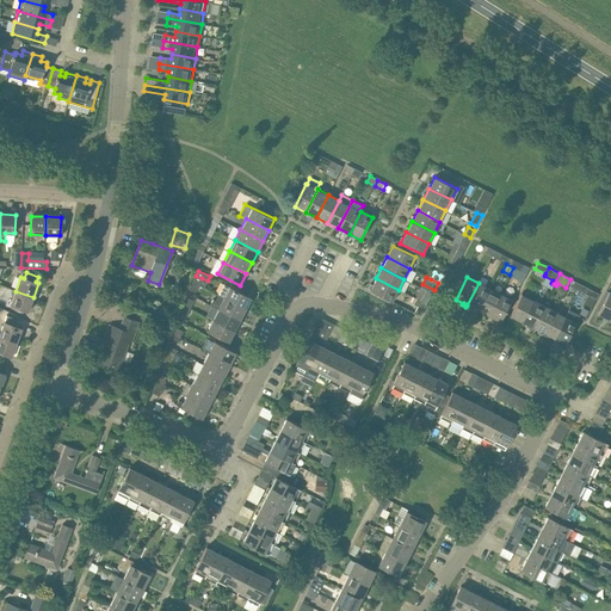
[(399,290),(376,278),(370,290),(393,302),(399,290)]
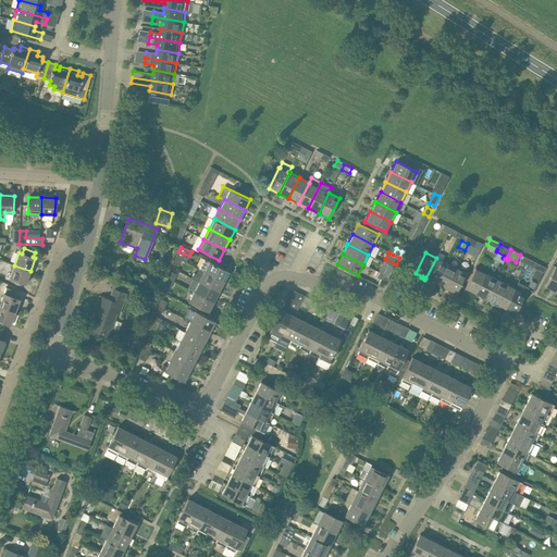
[(528,264),(530,259),(524,256),(521,261),(528,264)]
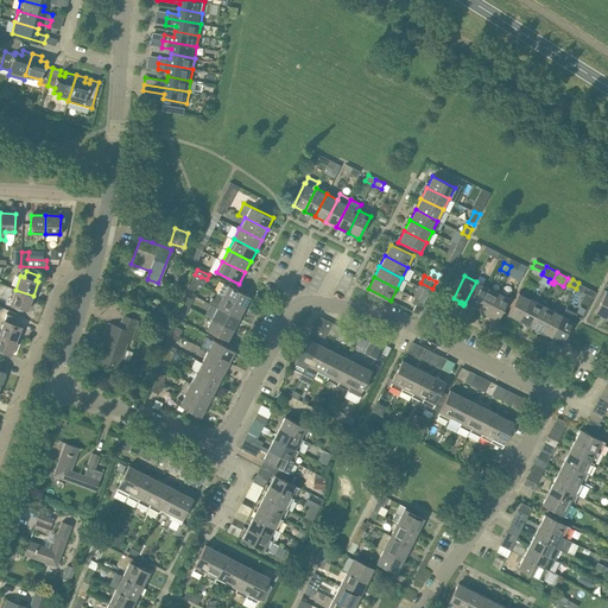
[(475,309),(487,286),(476,282),(464,304),(472,306),(470,309),(474,310),(475,309)]
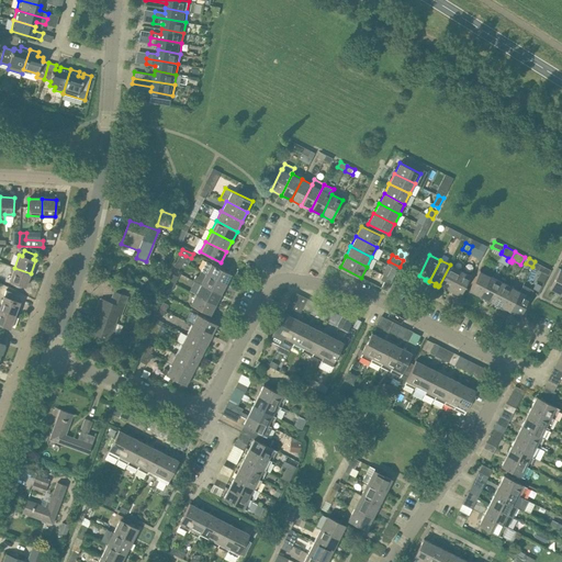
[(201,271),(226,284),(232,274),(206,261),(201,271)]
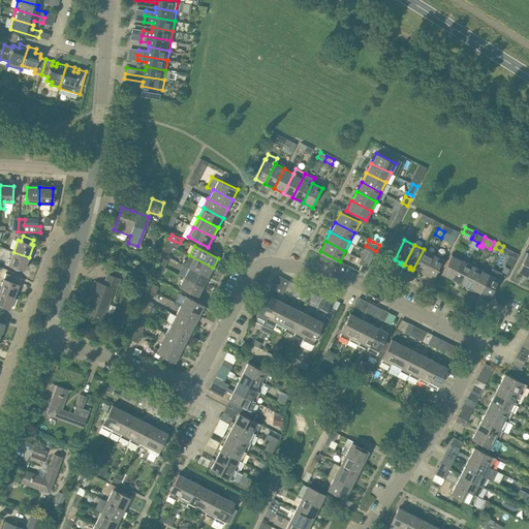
[(423,274),(433,254),(424,249),(413,269),(419,272),(418,273),(422,275),(423,274)]
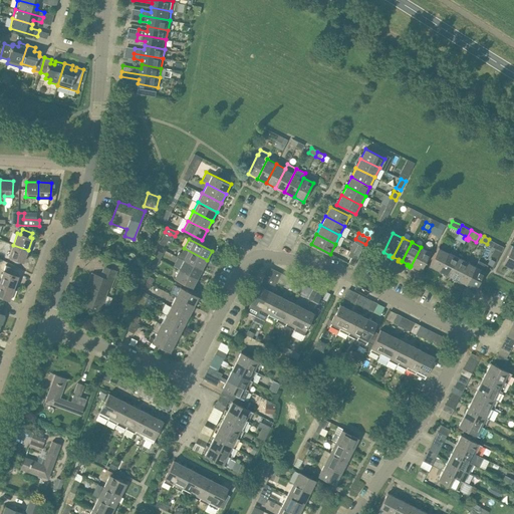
[(353,253),(358,256),(363,247),(358,244),(353,253)]
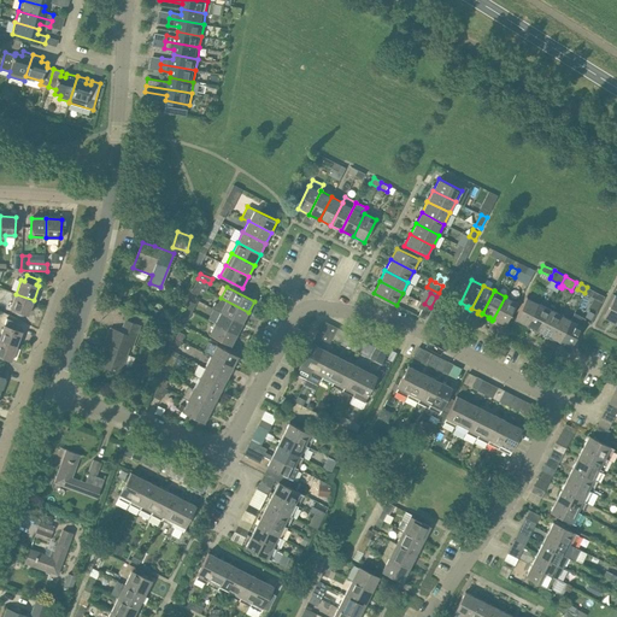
[(28,315),(34,300),(16,294),(11,309),(28,315)]
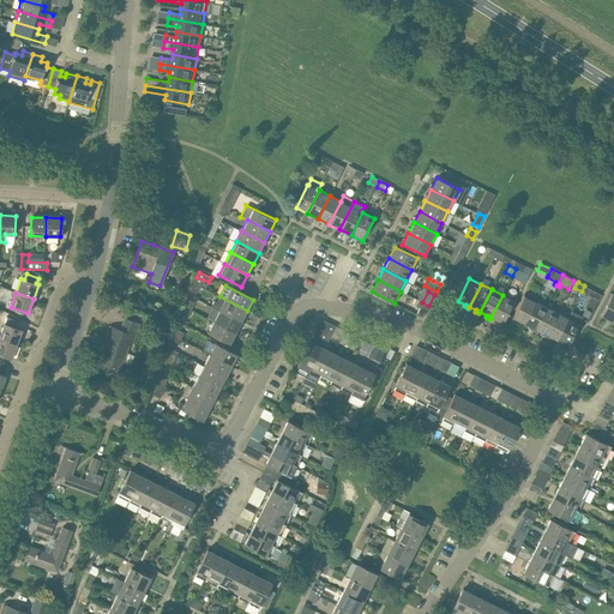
[(612,321),(613,317),(613,294),(612,293),(601,315),(607,319),(607,321),(611,323),(612,321)]
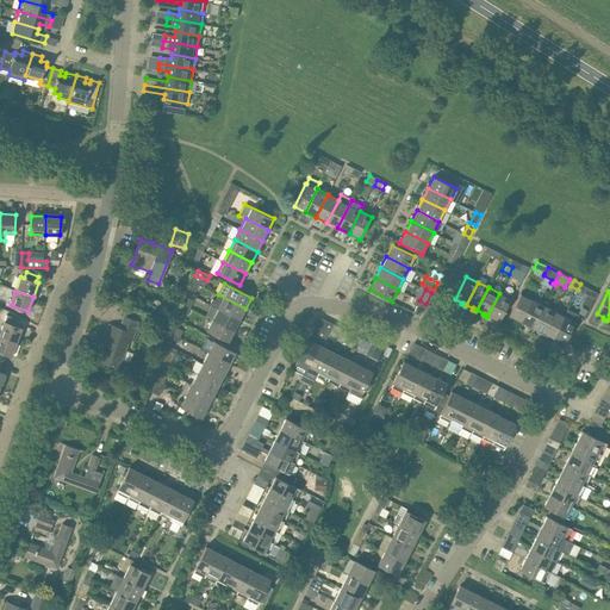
[(499,293),(487,316),(495,319),(493,321),(498,323),(499,322),(511,299),(499,293)]
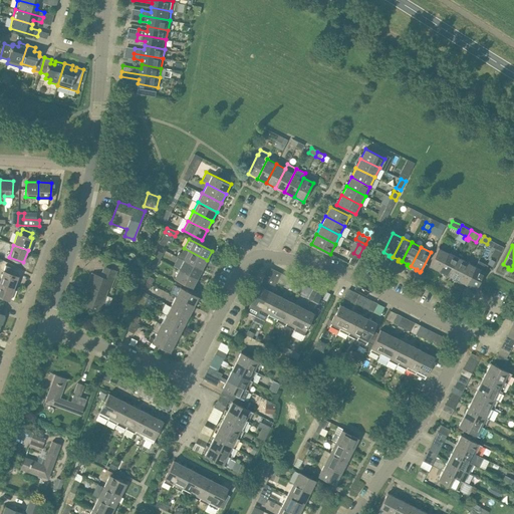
[(439,271),(448,252),(439,247),(429,266),(435,269),(435,270),(438,272),(438,271),(439,271)]
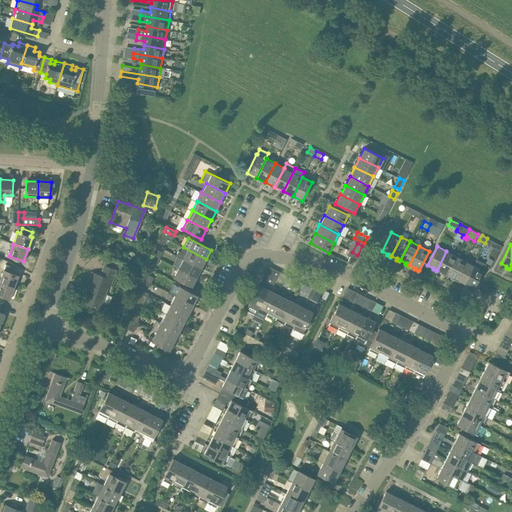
[(202,268),(206,259),(183,247),(180,252),(178,251),(176,255),(177,256),(202,268)]
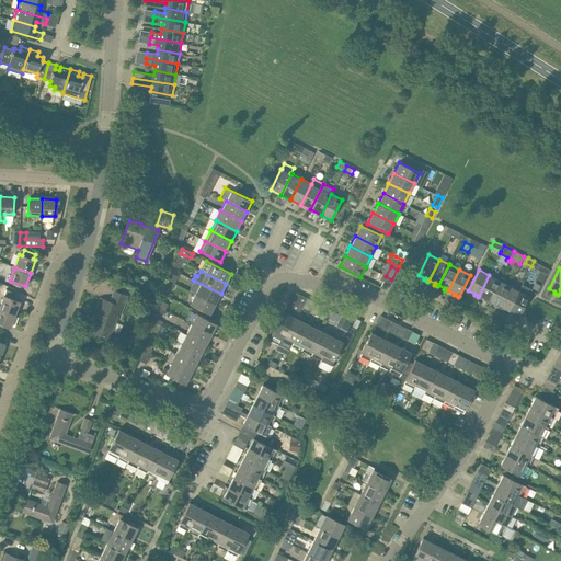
[(170,279),(174,283),(185,288),(189,282),(179,276),(178,276),(172,274),(170,279)]
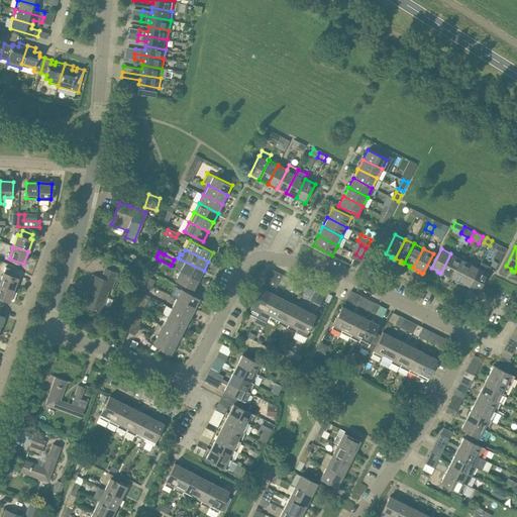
[(449,279),(450,278),(459,259),(450,253),(441,273),(446,276),(445,277),(449,279)]
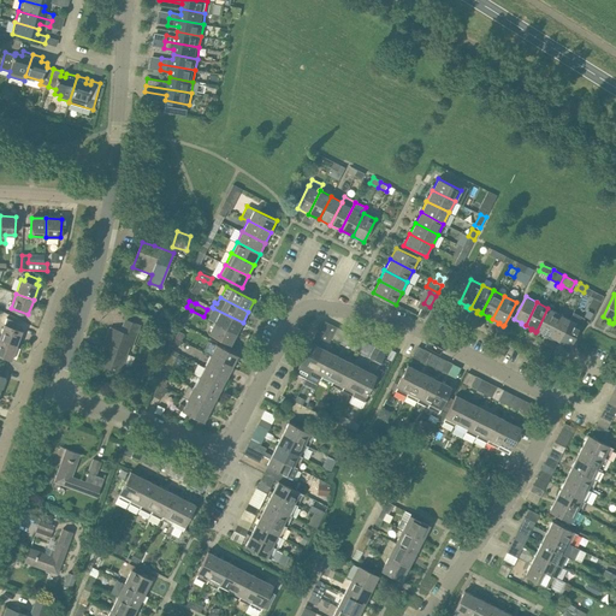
[(424,319),(430,307),(424,303),(418,315),(424,319)]
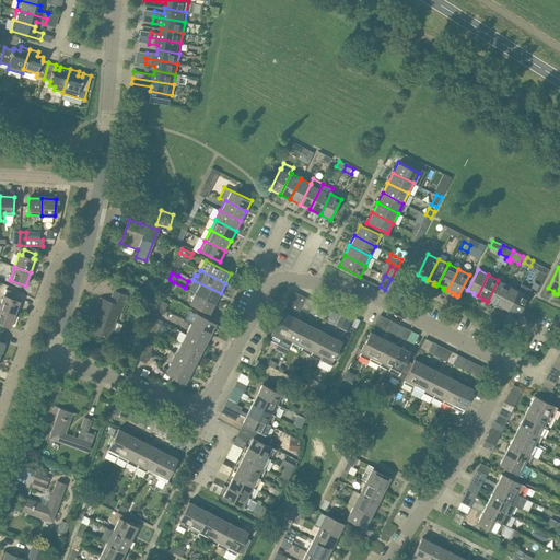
[(221,293),(194,280),(189,290),(195,292),(195,293),(216,303),(221,293)]
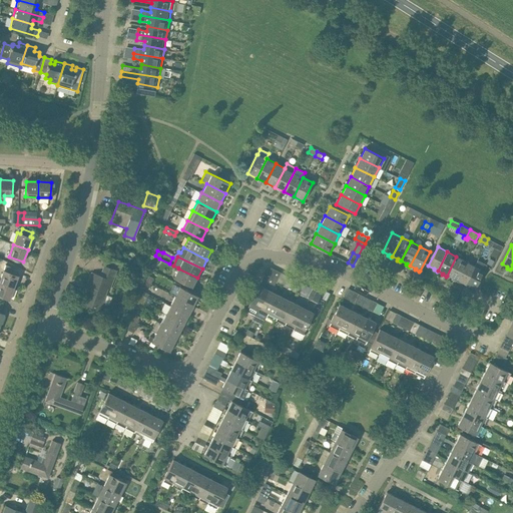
[(456,280),(466,261),(456,257),(447,276),(452,278),(451,280),(455,282),(456,280)]
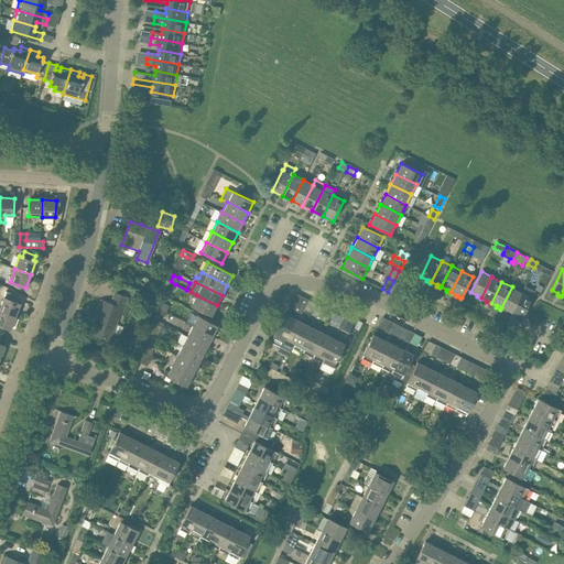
[(535,291),(524,285),(522,292),(511,313),(517,316),(517,317),(520,320),(521,317),(522,318),(535,291)]
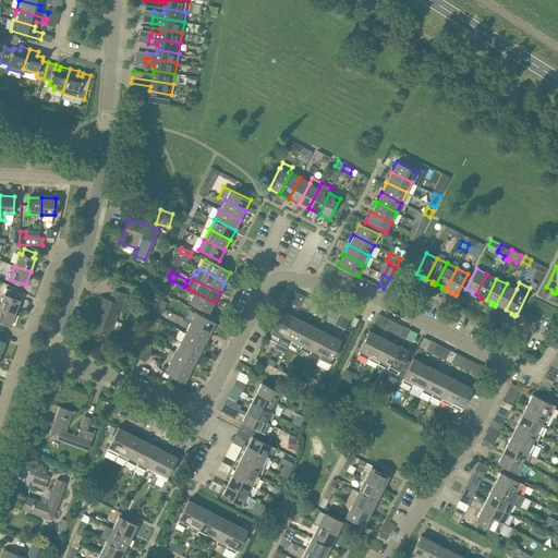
[(506,310),(517,289),(507,283),(496,304),(501,307),(500,308),(505,311),(506,310)]
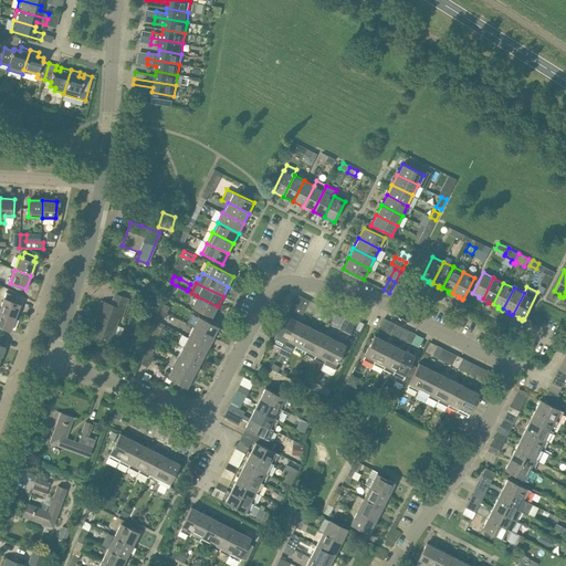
[(107,341),(116,317),(121,318),(128,299),(115,293),(111,304),(102,301),(96,314),(98,315),(92,334),(107,341)]
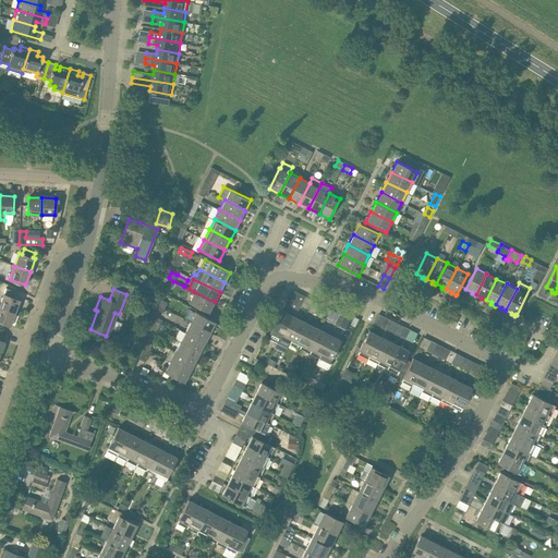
[(215,302),(194,292),(189,302),(209,313),(215,302)]
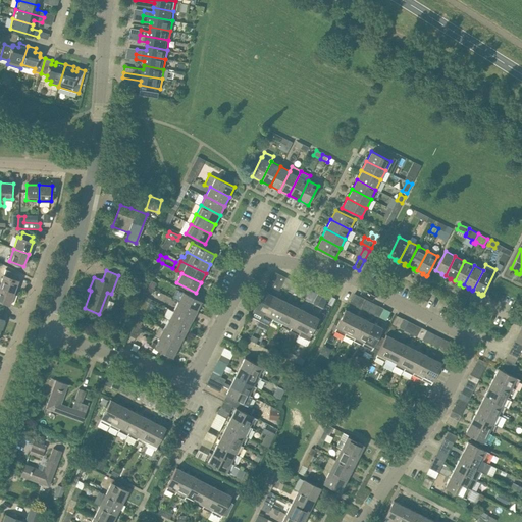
[(273,288),(278,276),(272,273),(269,280),(268,279),(266,284),(273,288)]
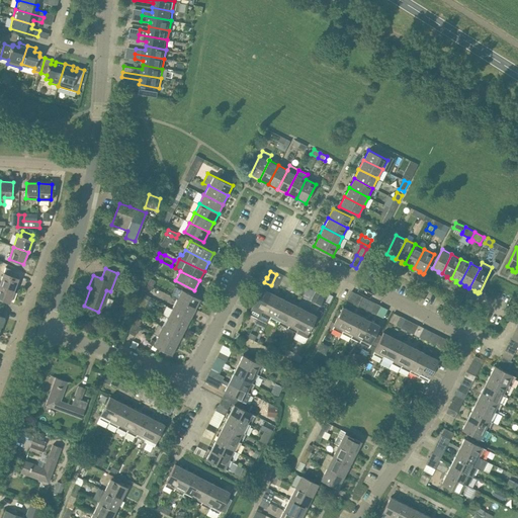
[(276,274),(271,285),(276,288),(283,275),(277,272),(276,274)]
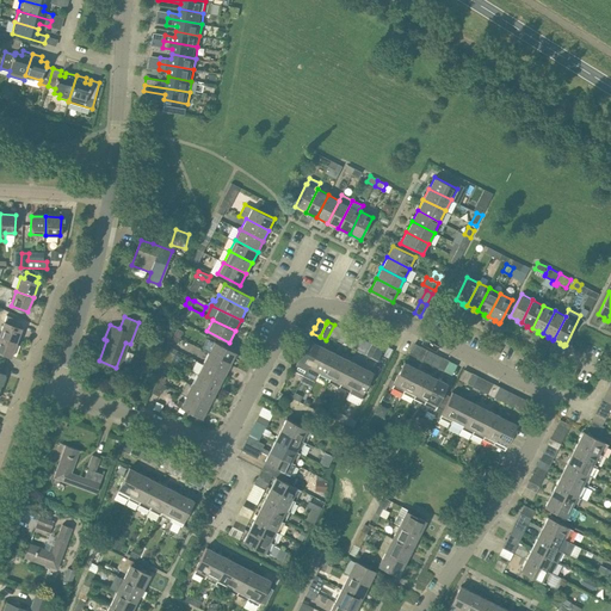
[(0,333),(0,335),(17,343),(22,328),(5,322),(0,333)]
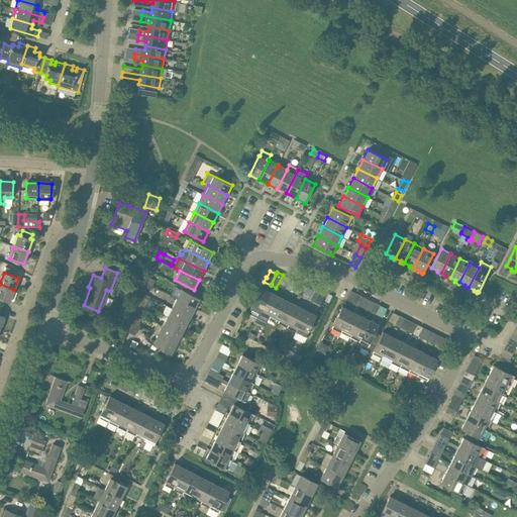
[(0,298),(9,302),(14,290),(0,284),(0,298)]
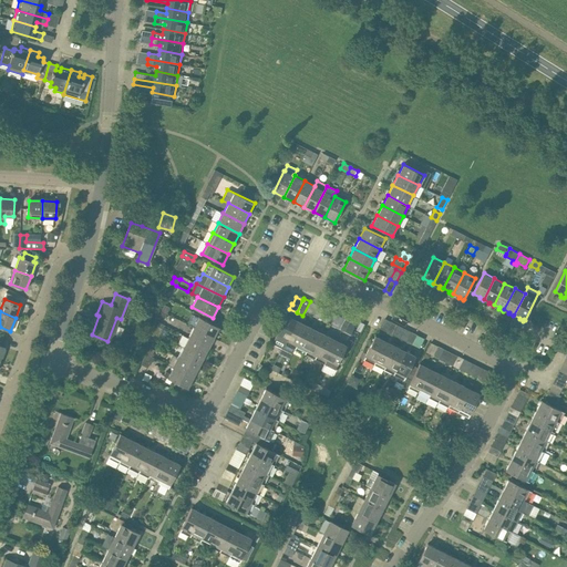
[(275,339),(285,343),(297,320),(286,315),(275,339)]
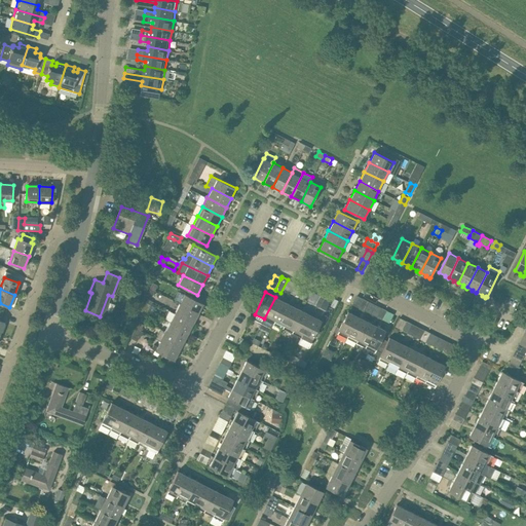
[(179,303),(198,313),(203,303),(184,294),(179,303)]
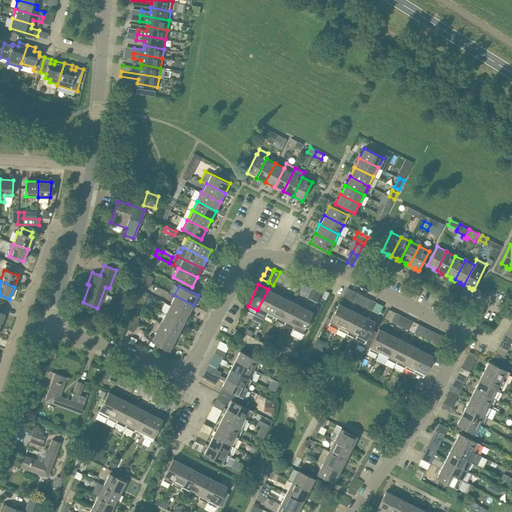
[(266,315),(277,294),(268,289),(257,310),(266,315)]
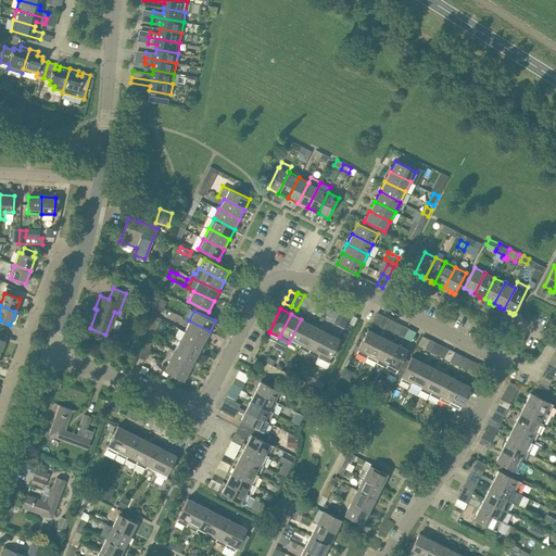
[(299,346),(311,324),(301,319),(289,342),(299,346)]
